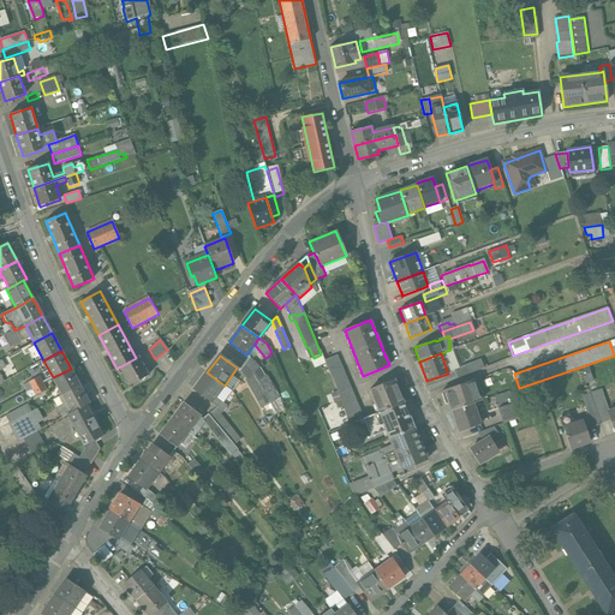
[(350,424),(363,419),(351,389),(336,356),(324,362),(339,394),(350,424)]
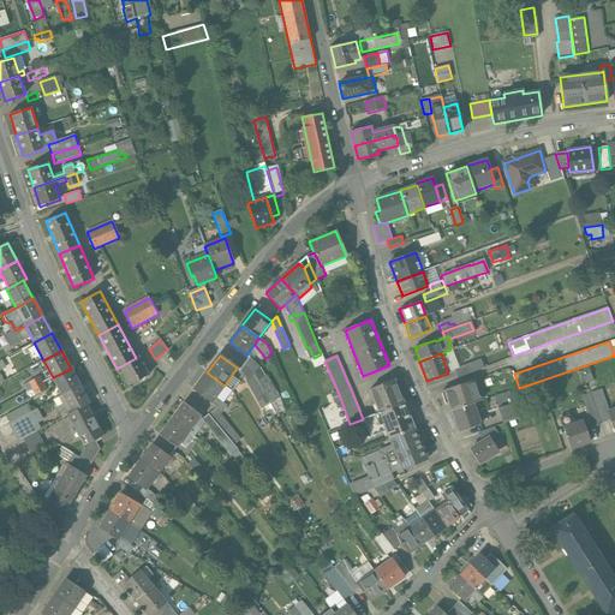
[(138,357),(136,358),(117,369),(120,375),(123,372),(130,384),(148,375),(138,357)]
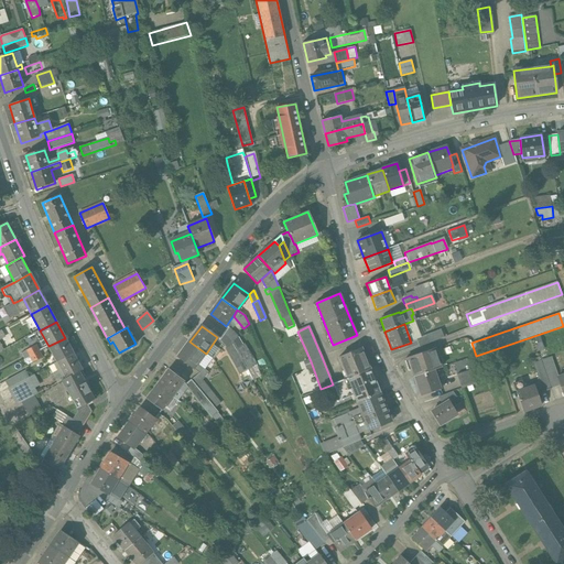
[(229,328),(220,340),(228,348),(231,356),(243,346),(238,337),(229,328)]
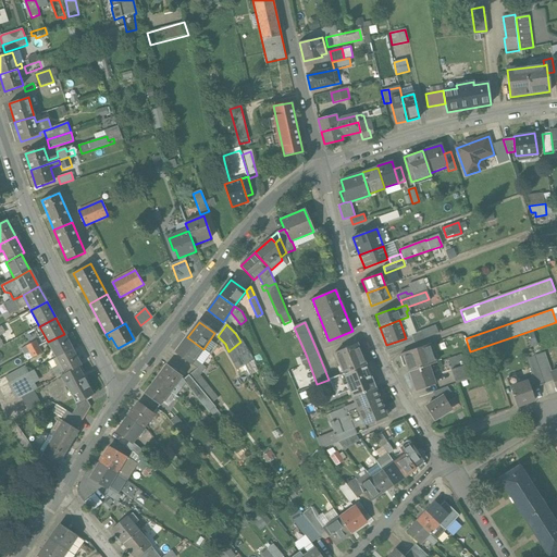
[(410,336),(412,343),(437,334),(435,326),(420,332),(410,336)]
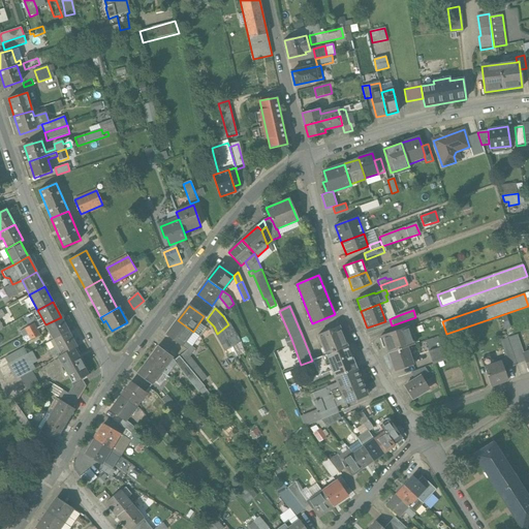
[(61,317),(45,324),(54,340),(69,332),(61,317)]
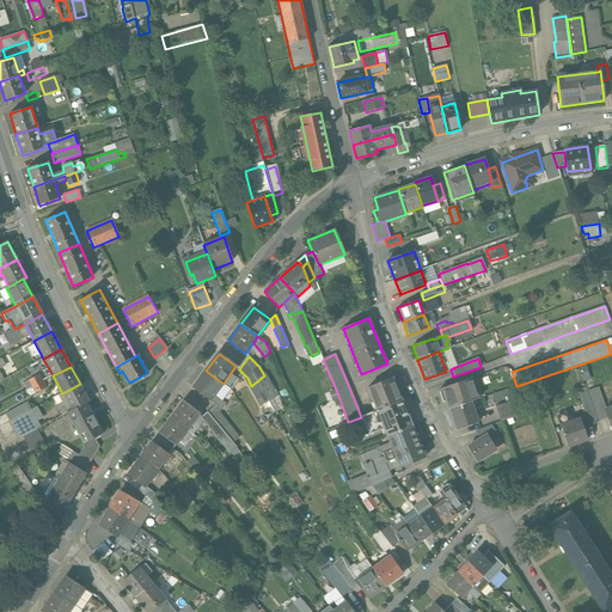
[(210,401),(224,384),(206,371),(194,389),(210,401)]
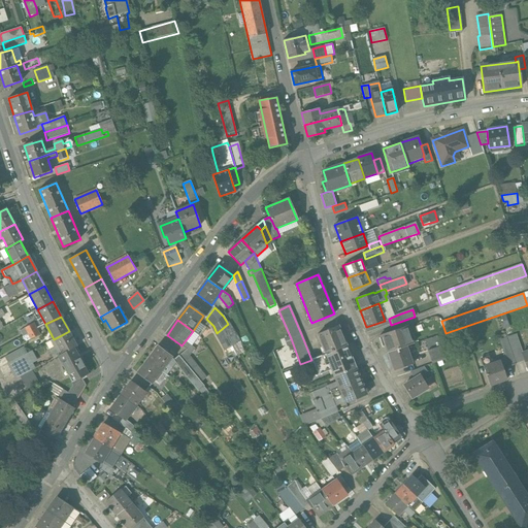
[(33,324),(20,331),(23,336),(28,334),(36,329),(33,324)]
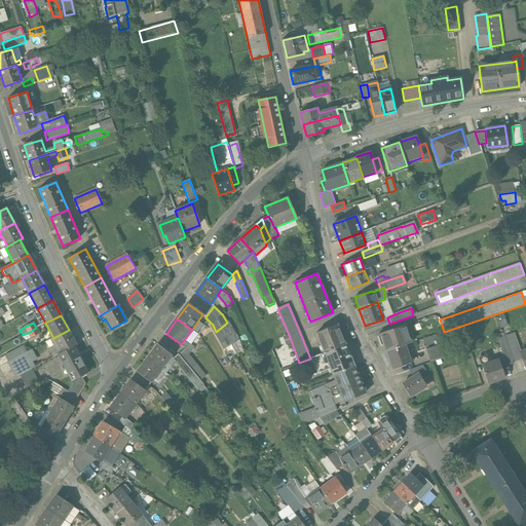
[(238,341),(227,323),(221,328),(235,354),(241,351),(238,341)]
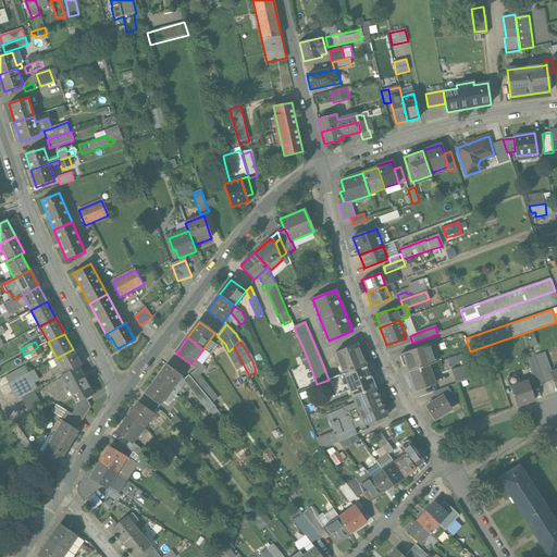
[(334,353),(343,374),(366,364),(357,344),(334,353)]
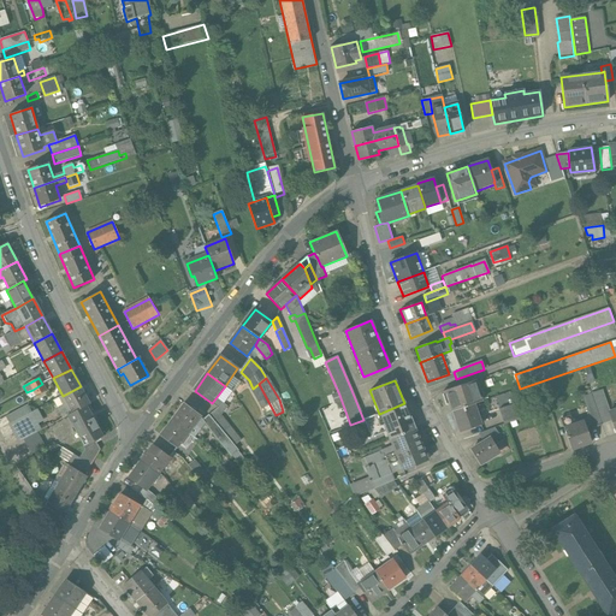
[(451,412),(473,404),(480,402),(474,381),(445,391),(451,412)]
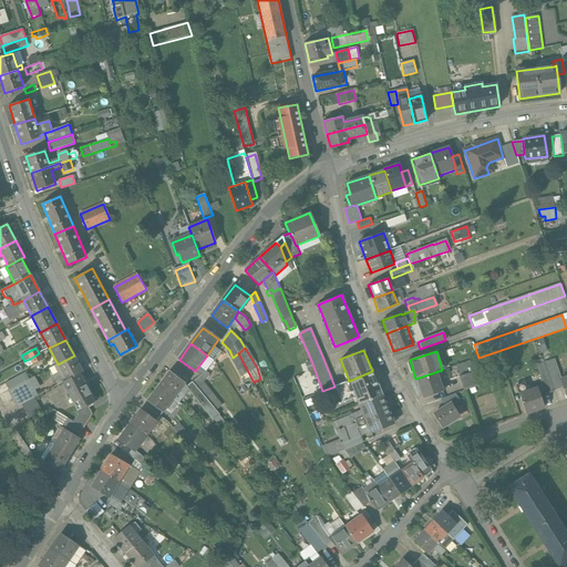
[(42,359),(39,353),(30,359),(33,364),(42,359)]
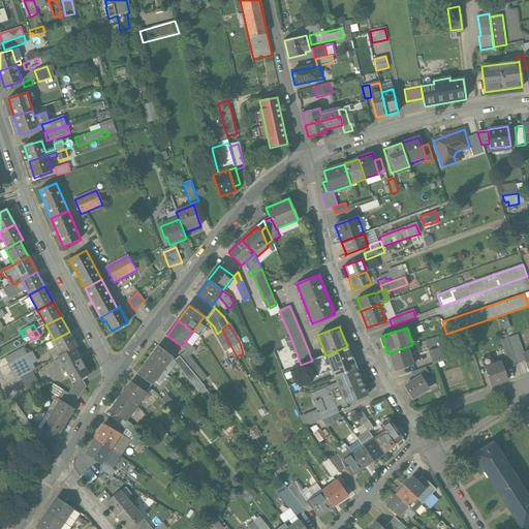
[(231,347),(222,330),(217,334),(225,350),(231,347)]
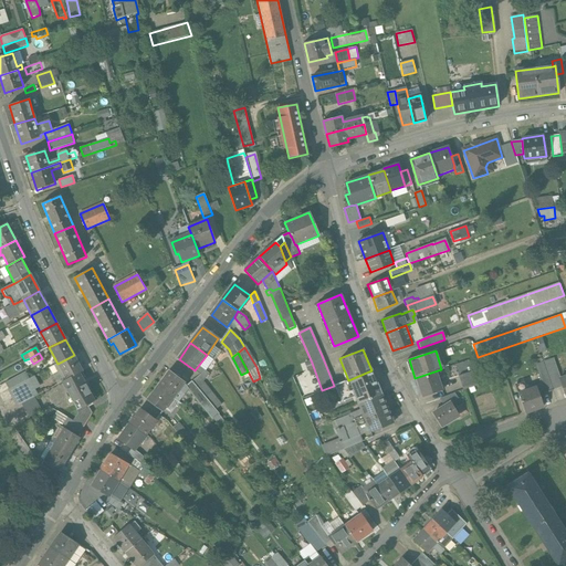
[(74,355),(58,364),(66,380),(80,373),(83,371),(74,355)]
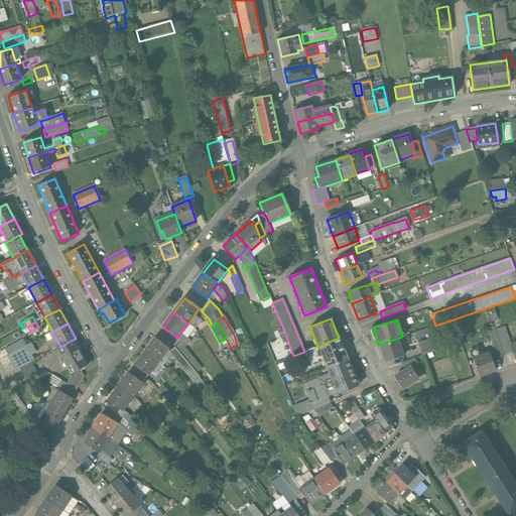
[(180,344),(184,348),(190,340),(181,333),(177,338),(183,342),(180,344)]
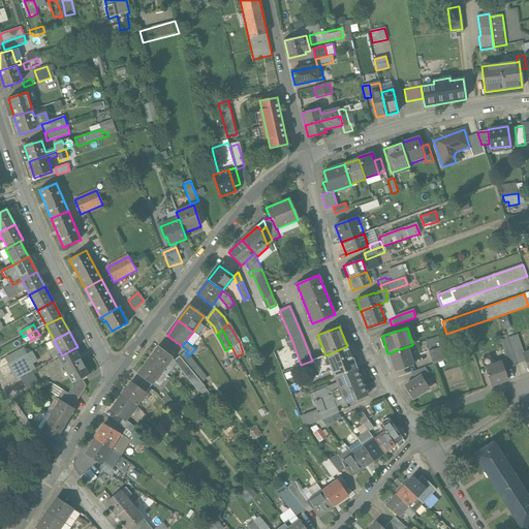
[(356,369),(347,346),(325,355),(312,361),(317,373),(331,368),(335,378),(356,369)]
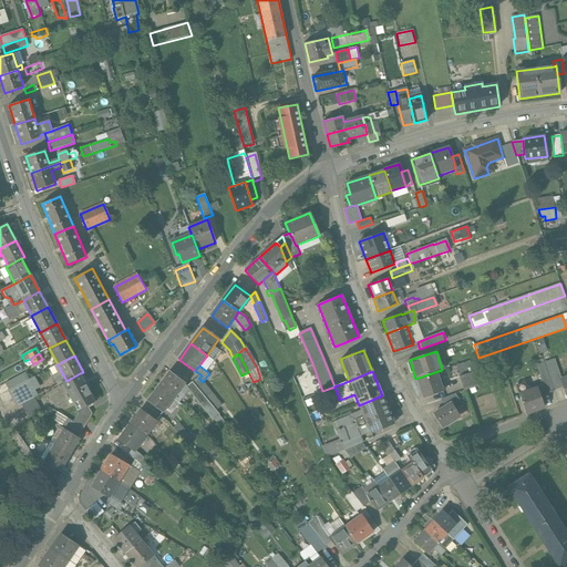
[(169,372),(158,388),(174,399),(179,391),(185,383),(169,372)]
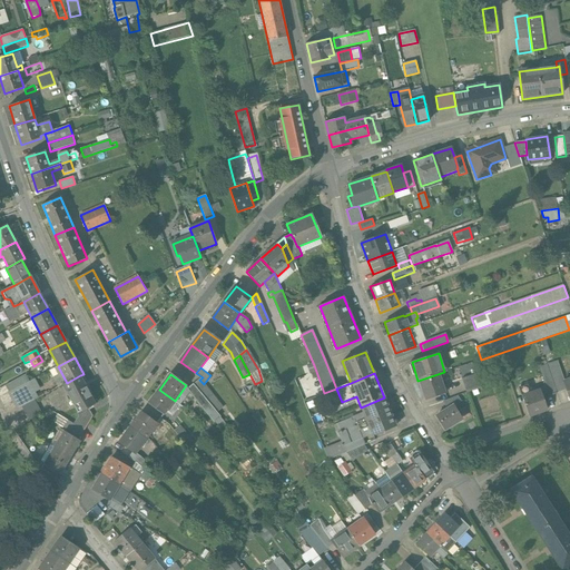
[(438,374),(418,381),(424,401),(444,393),(438,374)]
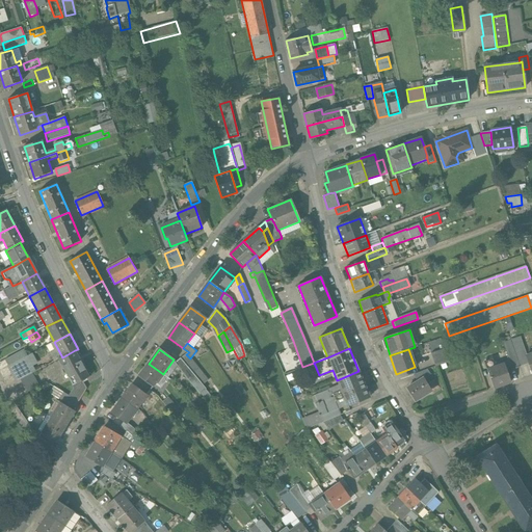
[(431,353),(435,367),(448,363),(443,349),(431,353)]
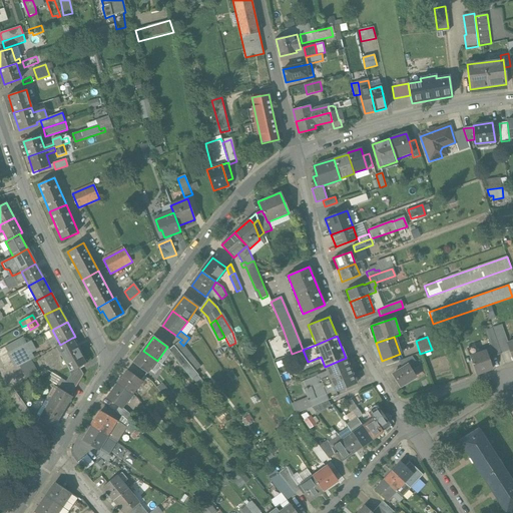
[(26,344),(23,338),(5,347),(8,353),(26,344)]
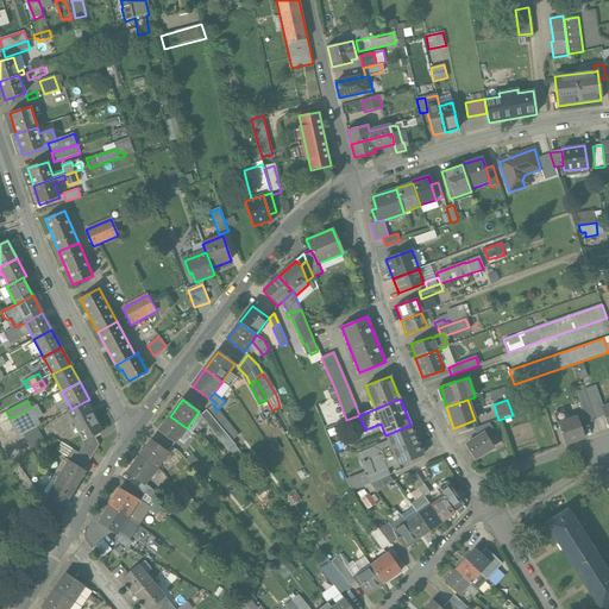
[(86,401),(71,409),(67,410),(83,441),(94,435),(102,432),(86,401)]
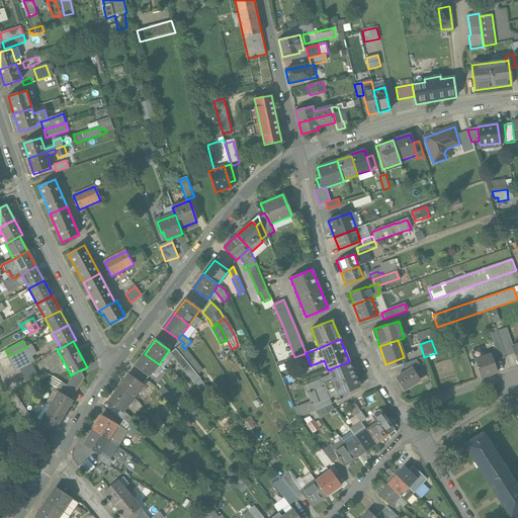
[(499,341),(493,344),(498,359),(505,357),(499,341)]
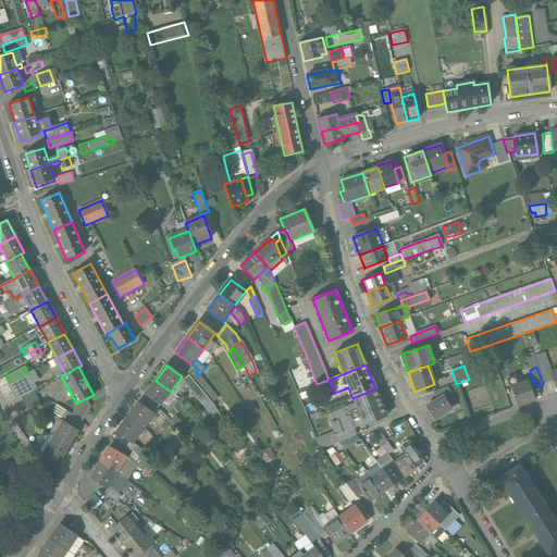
[(195,371),(189,376),(202,392),(209,387),(199,375),(195,371)]
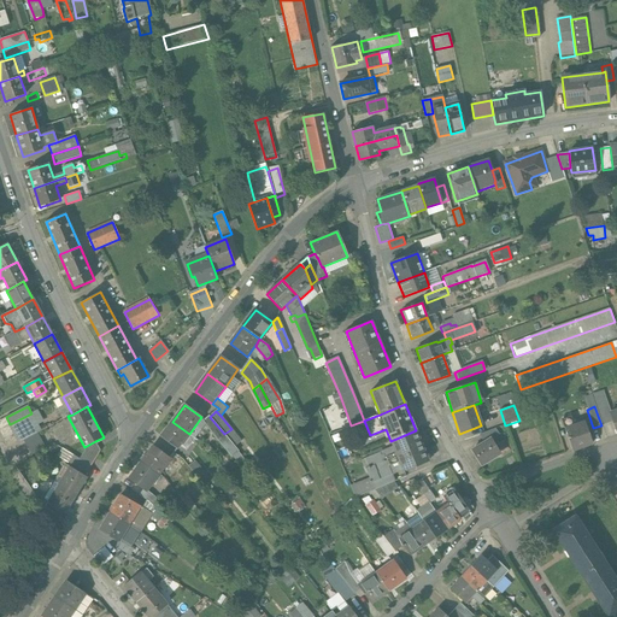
[(41,432),(31,413),(10,424),(9,425),(18,444),(23,440),(37,433),(41,432)]
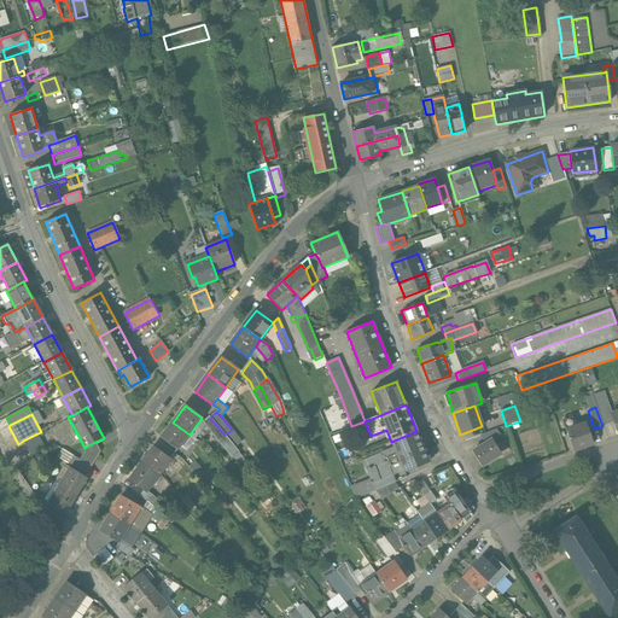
[(58,415),(48,420),(51,426),(62,421),(58,415)]
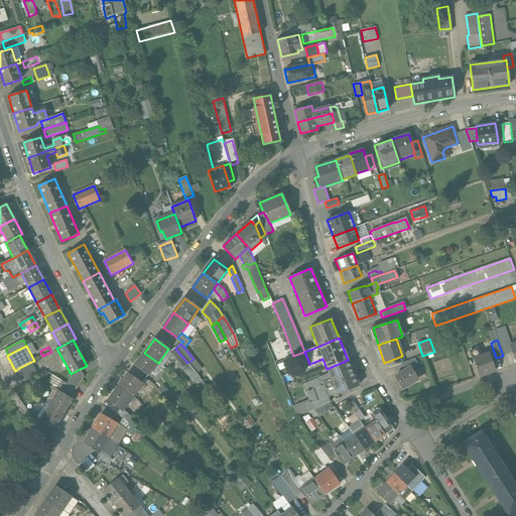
[(175,349),(169,354),(181,368),(187,363),(175,349)]
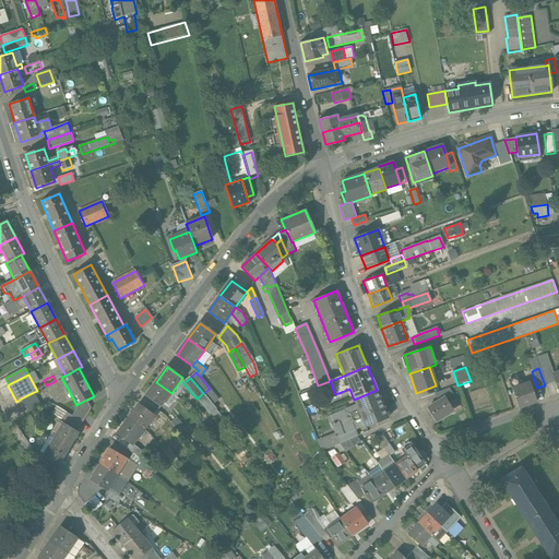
[(507,381),(510,389),(519,385),(516,378),(507,381)]
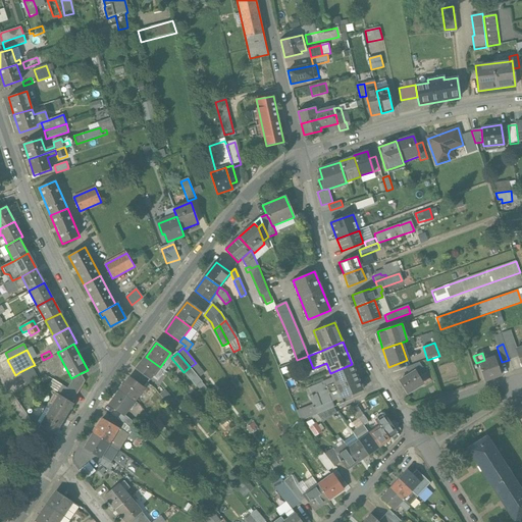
[(157,370),(160,367),(146,357),(136,369),(150,380),(153,377),(157,370)]
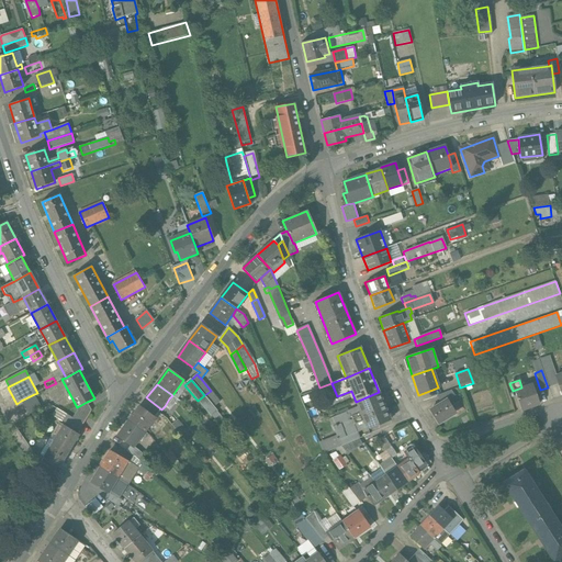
[(521,388),(513,391),(520,412),(539,404),(532,384),(521,388)]
